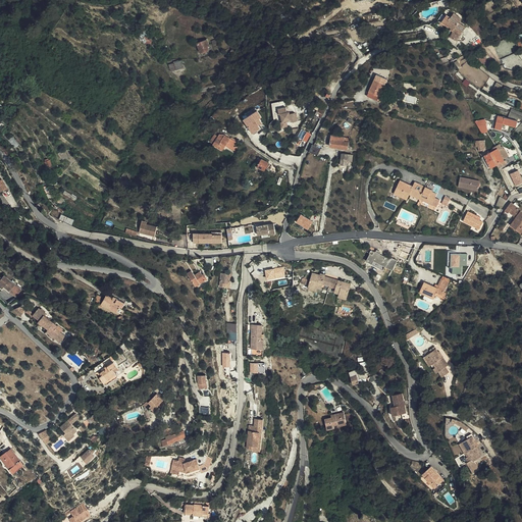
[(450,32),(457,37),(463,27),(457,22),(460,18),(451,12),(447,17),(442,14),(437,22),(451,30),(450,32)]
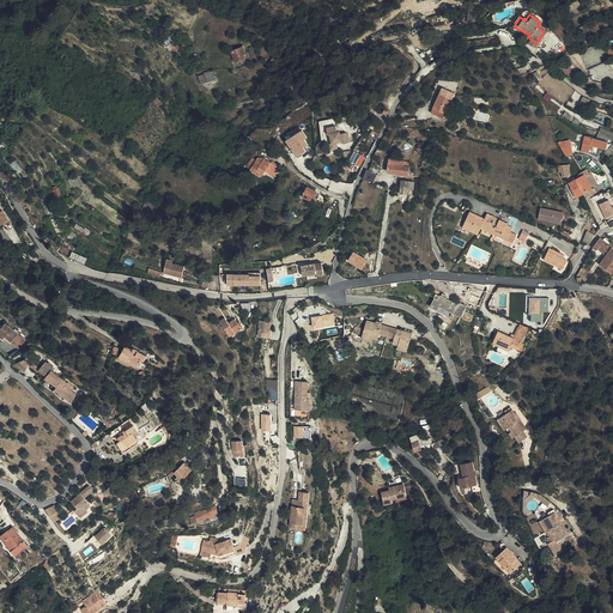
[(228,52),(230,58),(238,55),(241,54),(238,48),(228,52)]
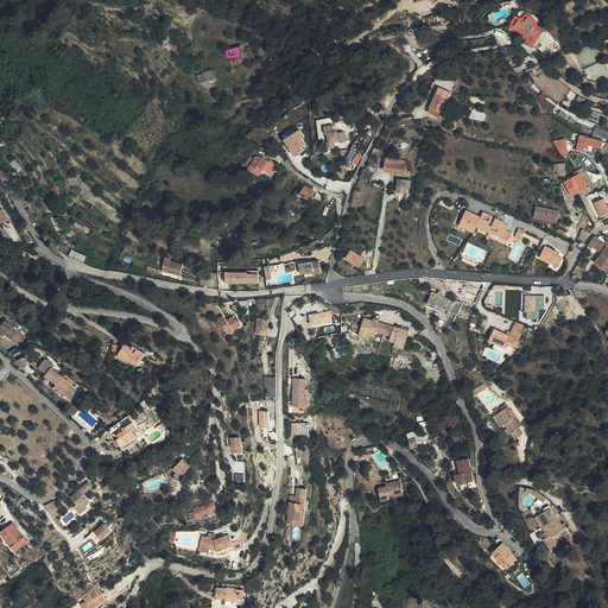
[(268,62),(266,61),(258,71),(261,74),(267,67),(268,62)]
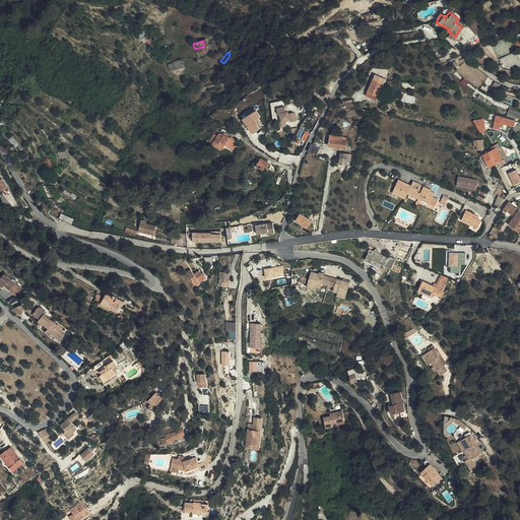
[(464,56),(453,62),(456,67),(467,61),(464,56)]
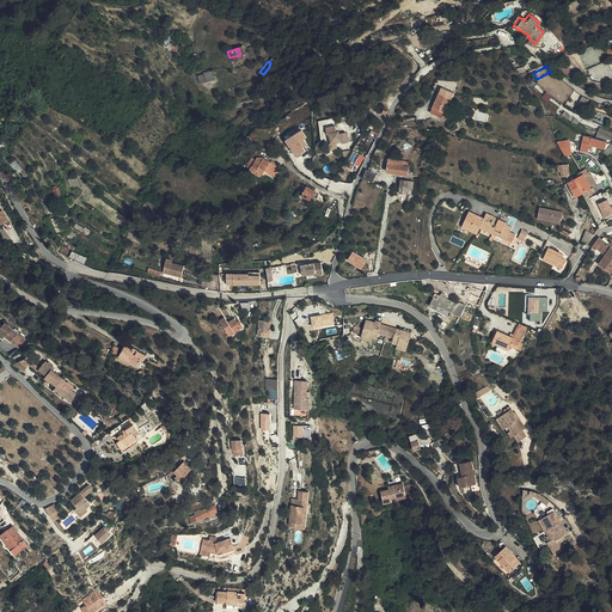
[(209,72),(201,74),(203,84),(213,80),(209,72)]
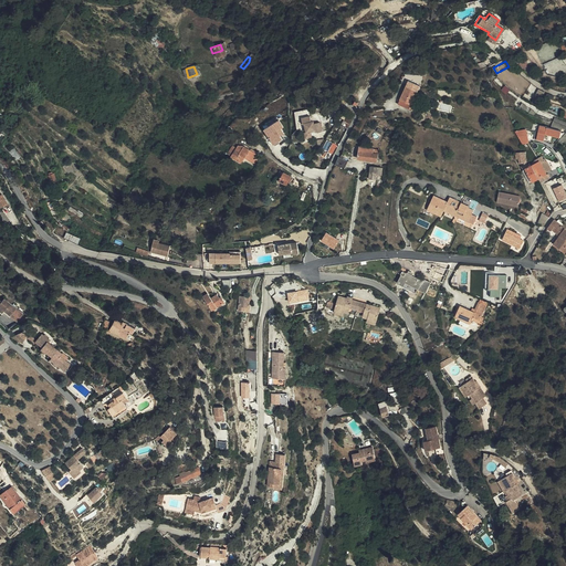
[(188,77),(186,69),(178,71),(181,80),(188,77)]
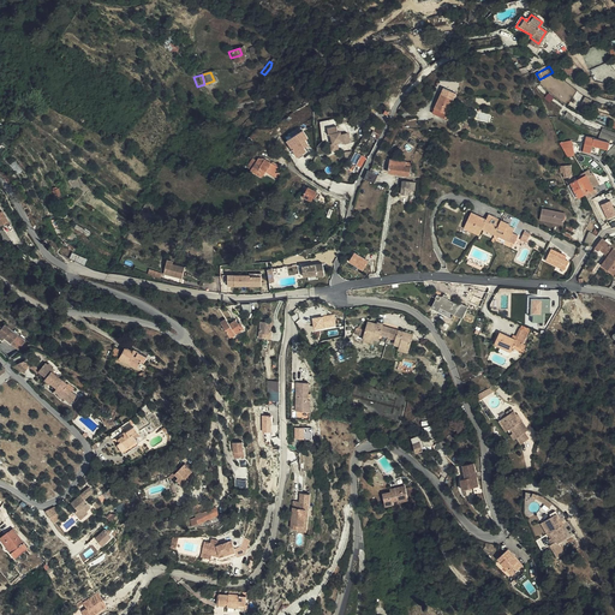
[(441,94),(452,100),(454,95),(443,89),(441,94)]
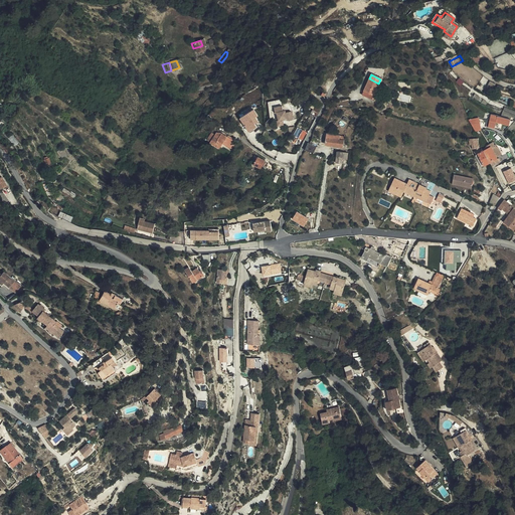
[(371,96),(378,83),(369,78),(362,90),(371,96)]
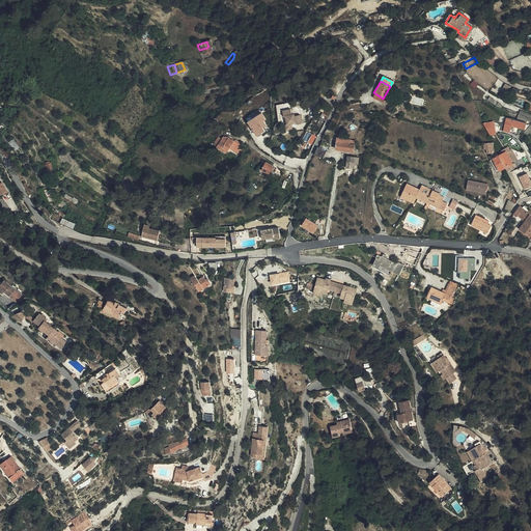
[(500,96),(507,99),(512,86),(505,83),(500,96)]
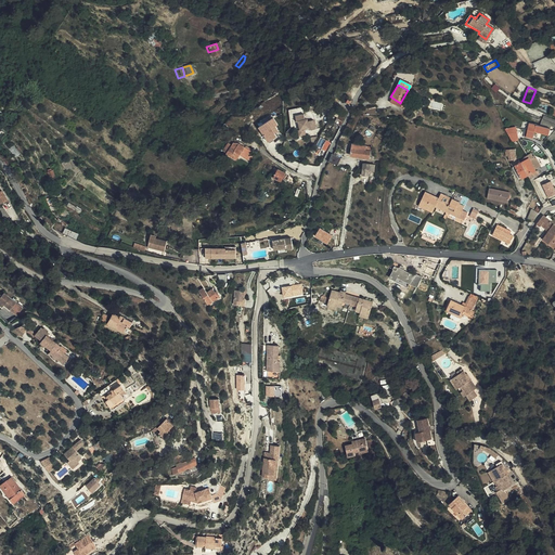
[(398,106),(400,103),(390,97),(388,101),(398,106)]
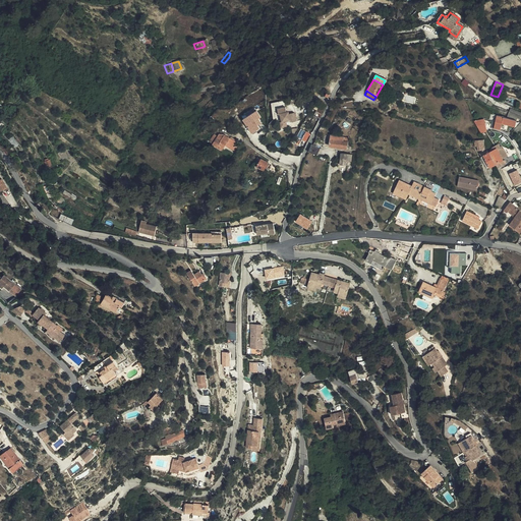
[(520,114),(520,109),(509,106),(507,111),(520,116),(520,114)]
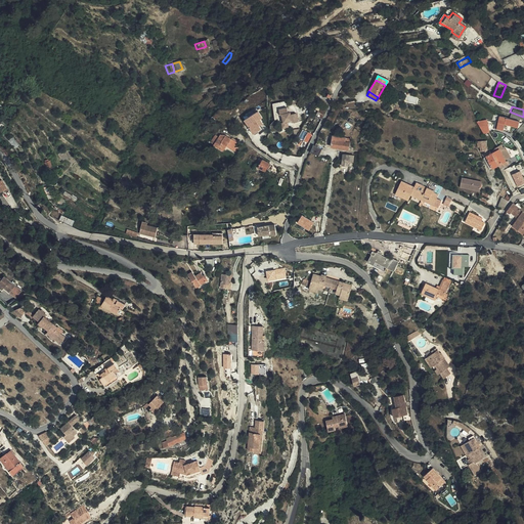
[(313,117),(319,120),(323,110),(318,107),(313,117)]
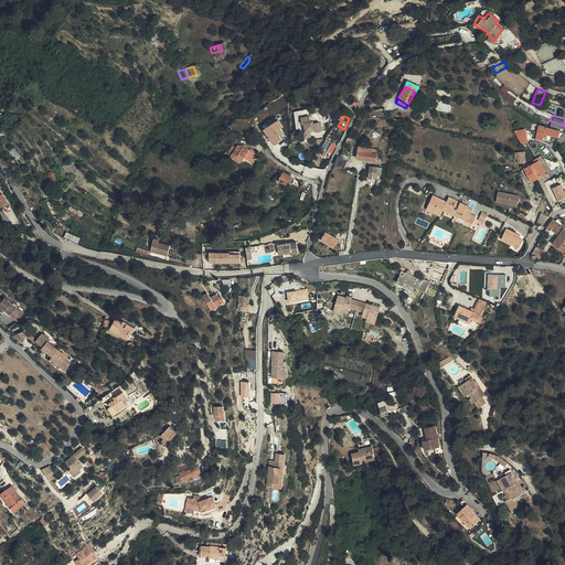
[(264,128),(274,144),(284,138),(281,135),(288,130),(279,117),(264,128)]
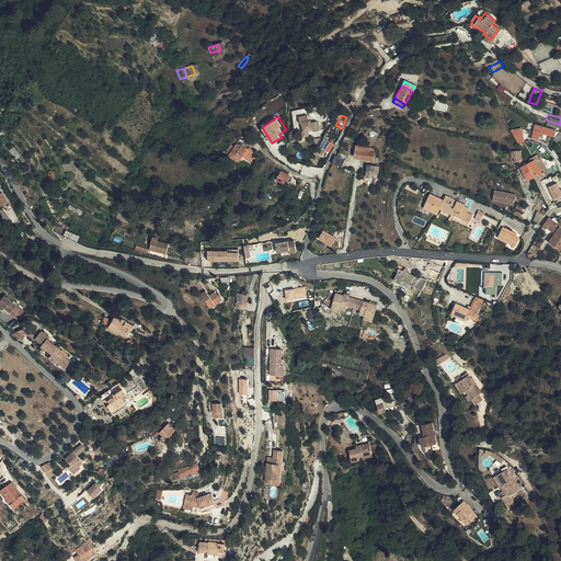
[(300,122),(297,122),(297,123),(299,123),(300,132),(298,132),(298,137),(305,137),(305,130),(309,130),(309,133),(315,133),(313,124),(306,124),(305,121),(300,122)]
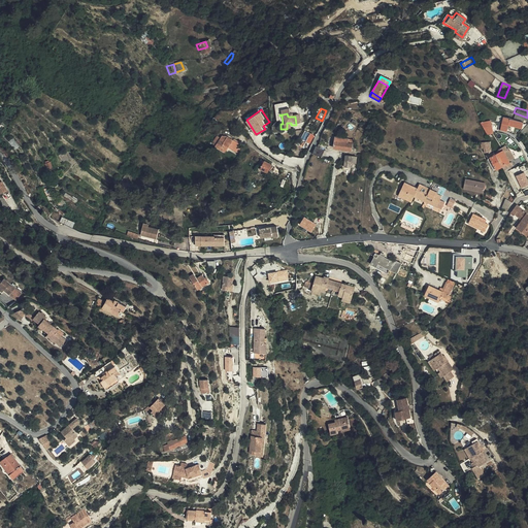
[(523,120),(502,114),(501,122),(520,128),(523,120)]
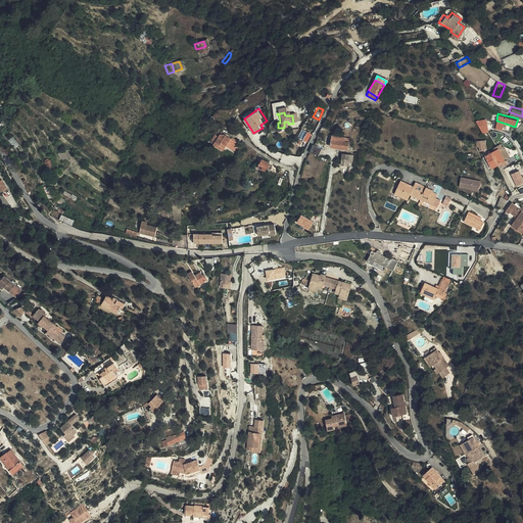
[(483,134),(489,132),(486,119),(476,122),(483,134)]
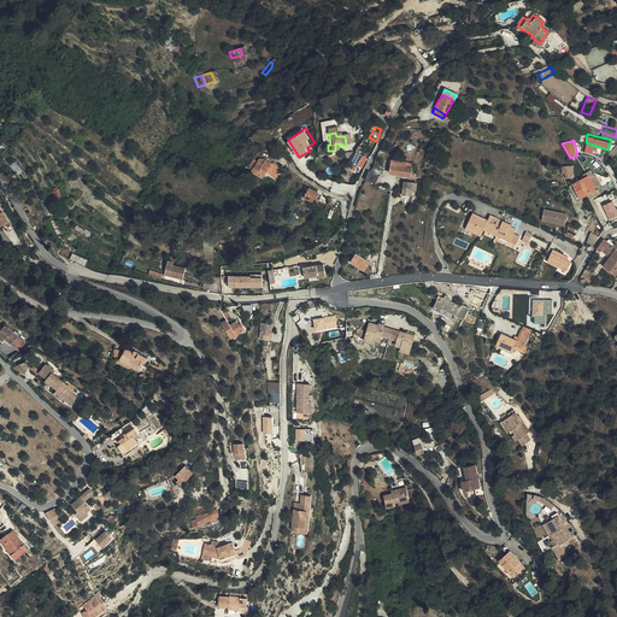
[(354,165),(360,169),(364,160),(358,157),(354,165)]
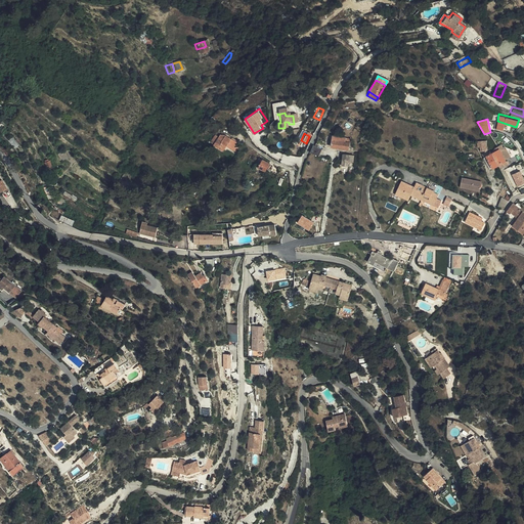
[(225,142),(226,139),(217,134),(215,139),(212,138),(208,145),(211,146),(210,148),(215,150),(219,143),(223,145),(225,142)]
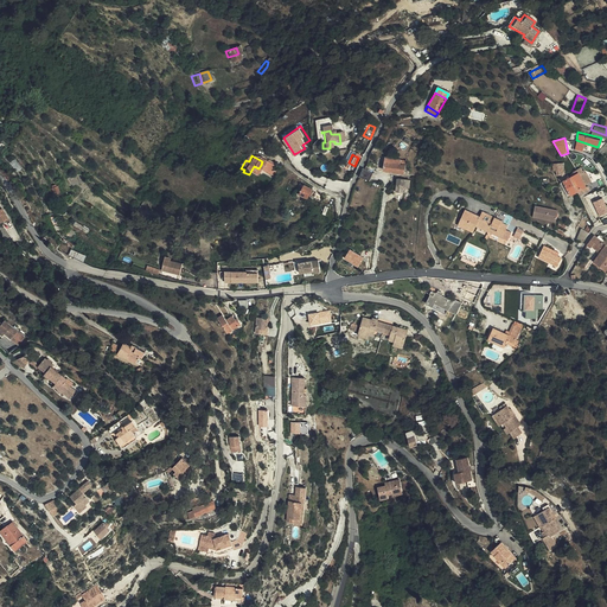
[(397,164),(398,157),(379,155),(378,168),(403,172),(403,165),(397,164)]
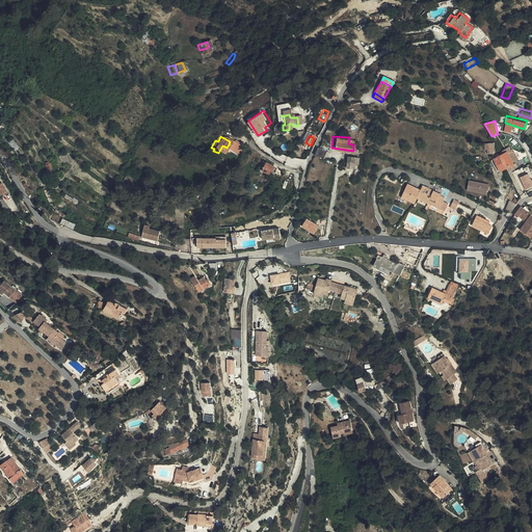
[(239,147),(230,141),(229,144),(238,150),(239,147)]
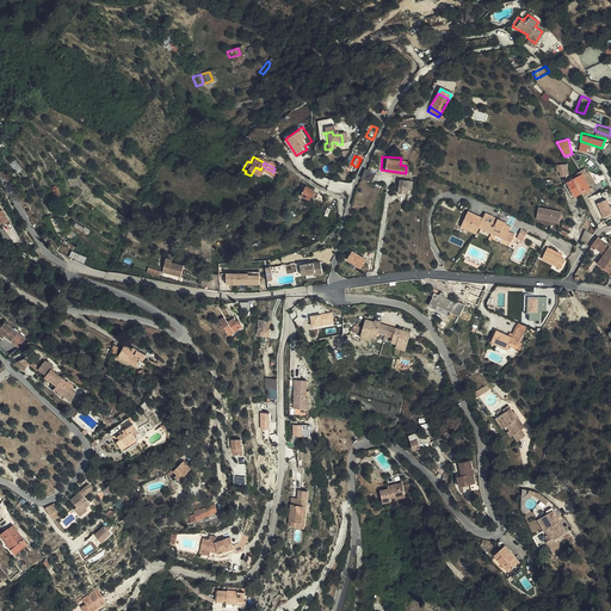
[(565,166),(554,165),(554,172),(556,172),(557,178),(563,178),(565,166)]
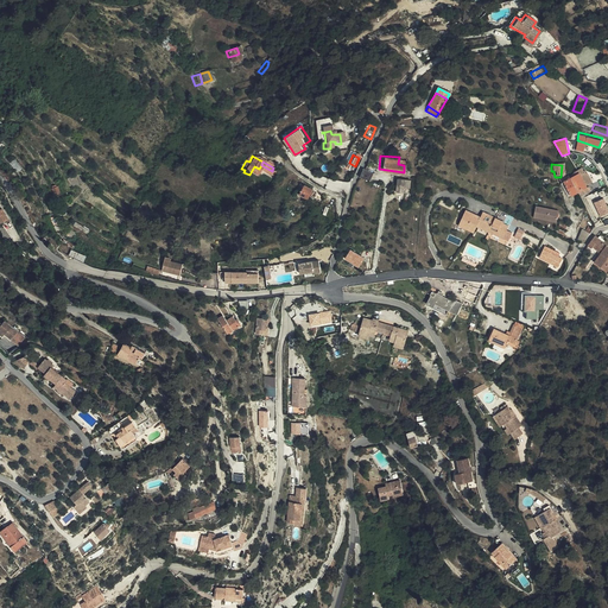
[(361,170),(358,177),(368,183),(372,176),(371,175),(373,169),(366,165),(363,171),(361,170)]
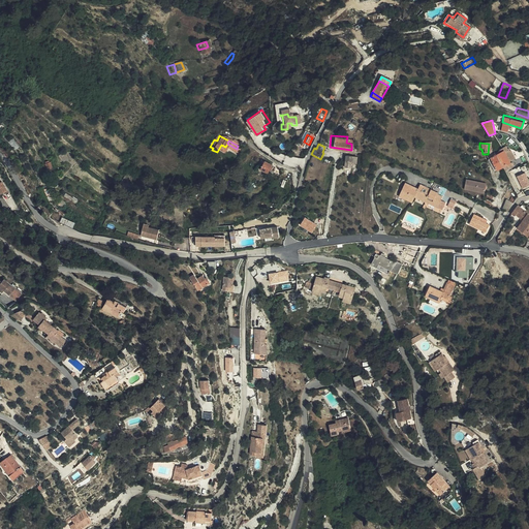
[(499,149),(506,160),(512,156),(507,147),(503,149),(501,146),(492,151),(493,153),(499,149)]
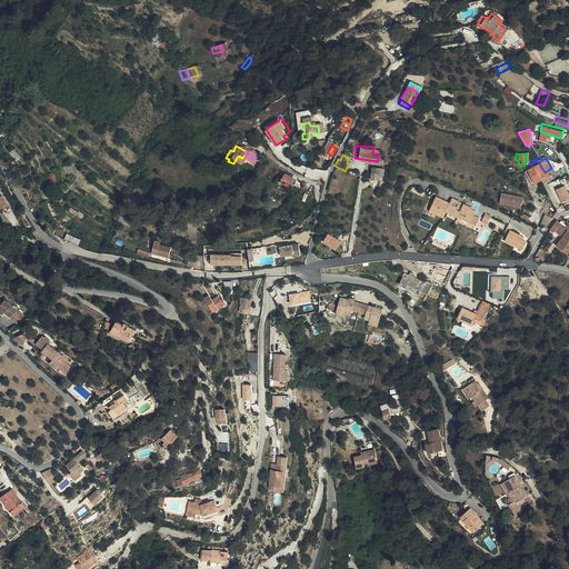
[(543,176),(547,181),(549,179),(545,172),(537,160),(530,165),(539,178),(543,176)]
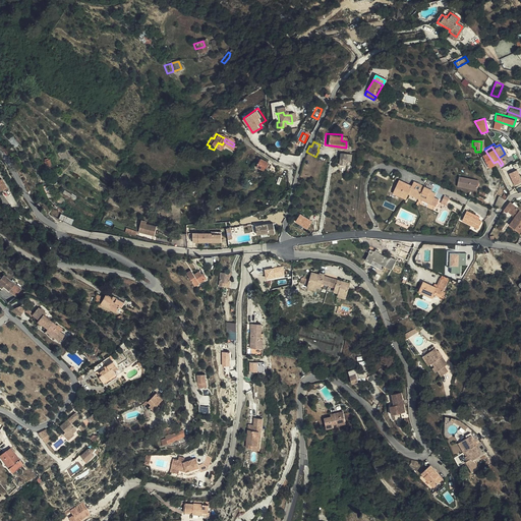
[(486,168),(494,163),(485,151),(480,154),(478,156),(486,168)]
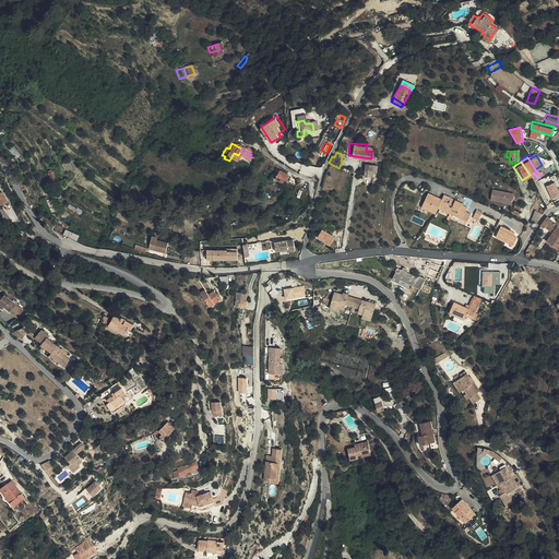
[(367,164),(366,170),(365,177),(372,178),(373,173),(378,173),(379,165),(372,164),(367,164)]
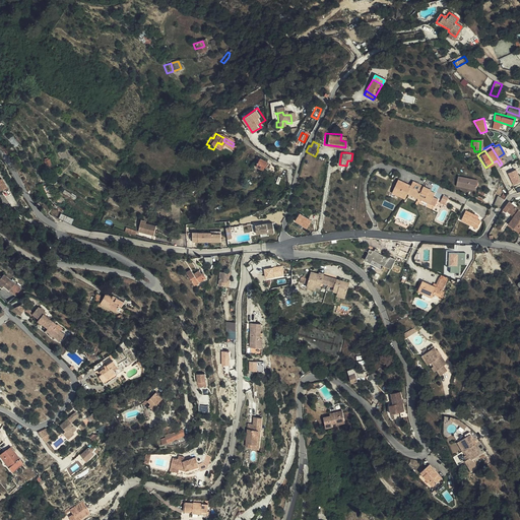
[(53,166),(50,157),(45,159),(48,168),(53,166)]
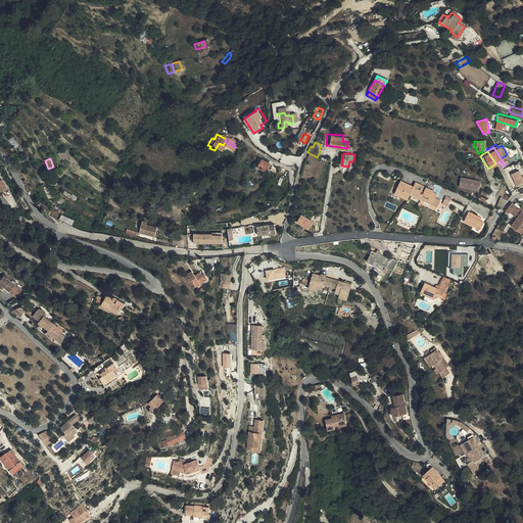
[(255,168),(264,172),(268,164),(259,160),(257,165),(256,167),(255,168)]
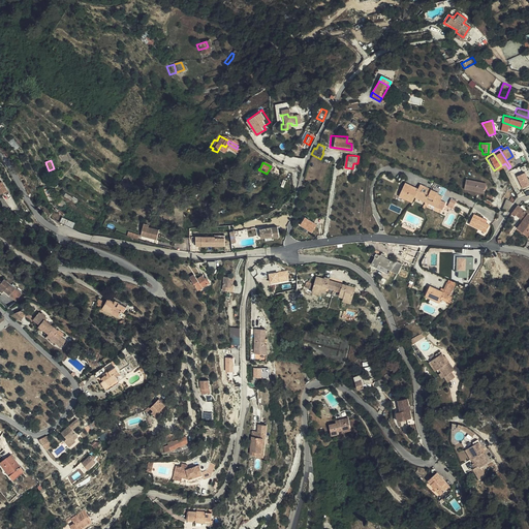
[(528,180),(526,173),(519,176),(523,187),(528,184),(528,180)]
